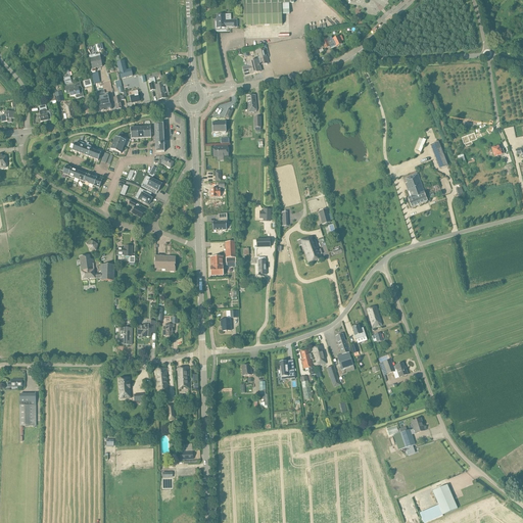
[(242,0),(244,26),(282,25),(282,15),(289,14),(289,3),(294,2),(293,0),(242,0)]
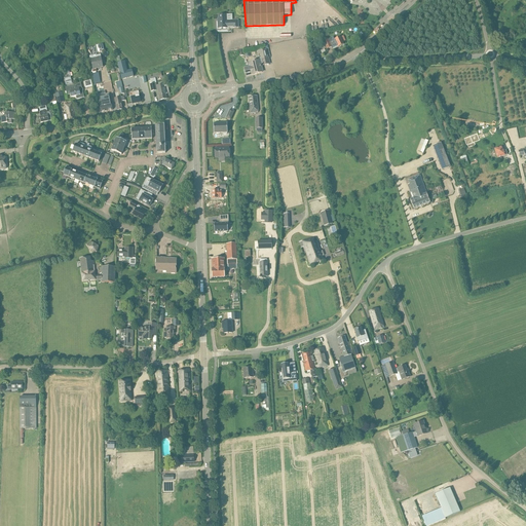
[(238,20),(227,21),(226,14),(218,14),(218,19),(217,19),(218,28),(227,28),(238,28),(238,20)]
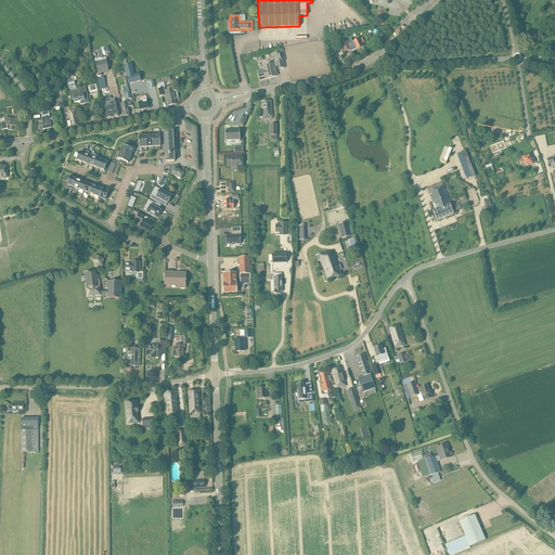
[(355,47),(357,50),(363,47),(362,44),(364,42),(362,38),(359,39),(359,38),(352,41),(351,39),(340,43),(345,52),(355,47)]
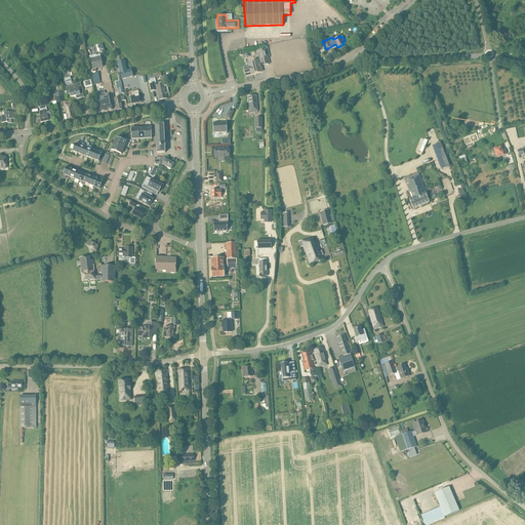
[(309,46),(314,57),(321,53),(316,42),(309,46)]
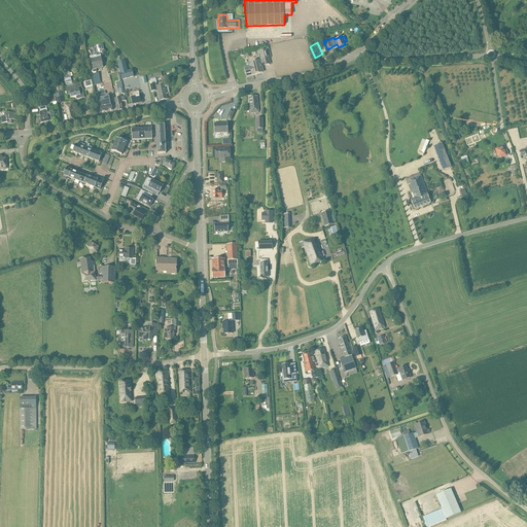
[(245,68),(246,75),(253,74),(253,75),(262,72),(260,64),(262,64),(264,66),(271,64),(270,57),(269,58),(267,49),(258,51),(258,55),(260,54),(260,58),(258,59),(259,60),(250,62),(251,67),(245,68)]
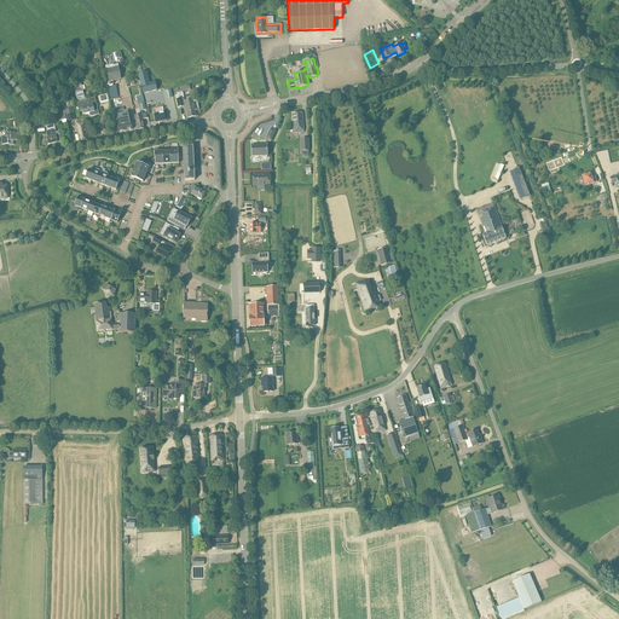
[(121,80),(119,68),(106,70),(109,82),(121,80)]
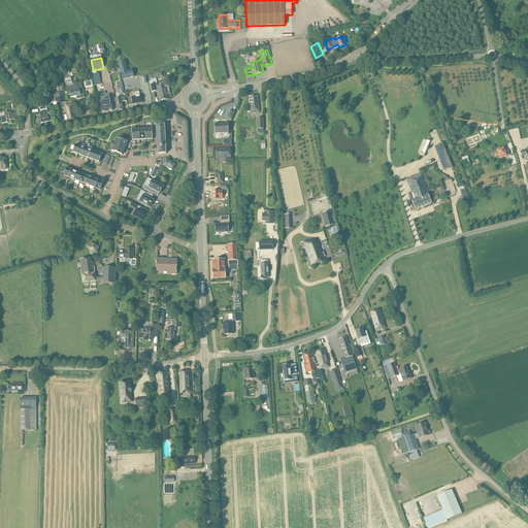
[(118,63),(122,78),(133,76),(131,69),(127,70),(125,61),(118,63)]
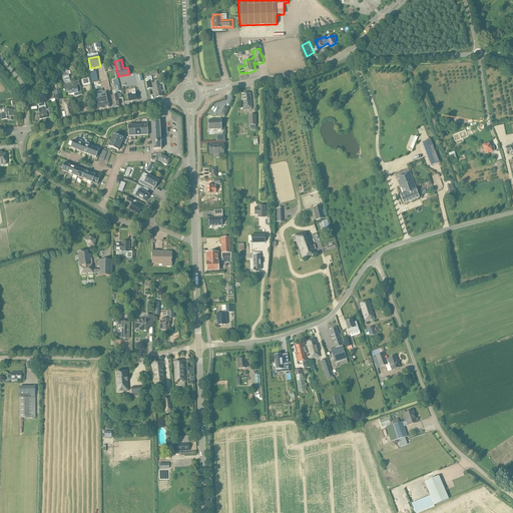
[(90,69),(93,83),(99,82),(96,68),(90,69)]
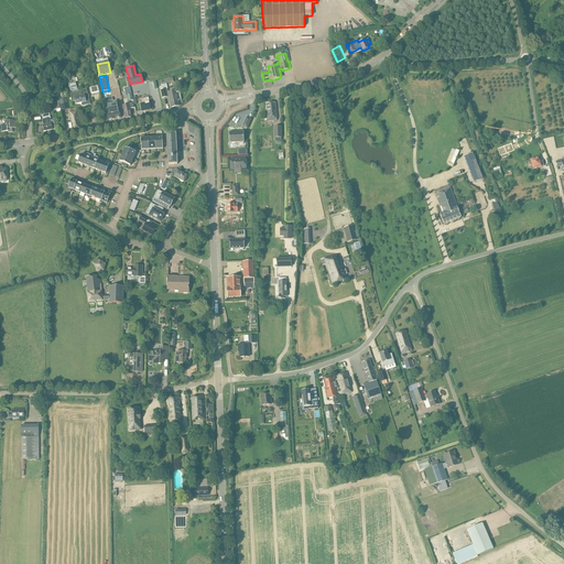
[(68,83),(71,91),(77,90),(74,76),(67,77),(64,77),(65,84),(68,83)]
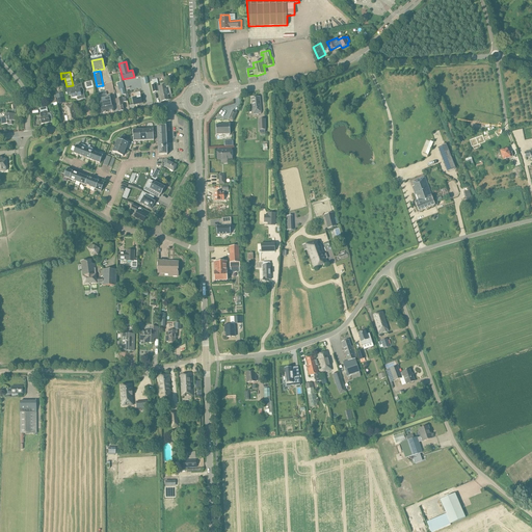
[(160,91),(161,101),(168,99),(165,85),(159,87),(157,79),(152,80),(153,85),(152,85),(153,92),(158,91),(160,91)]
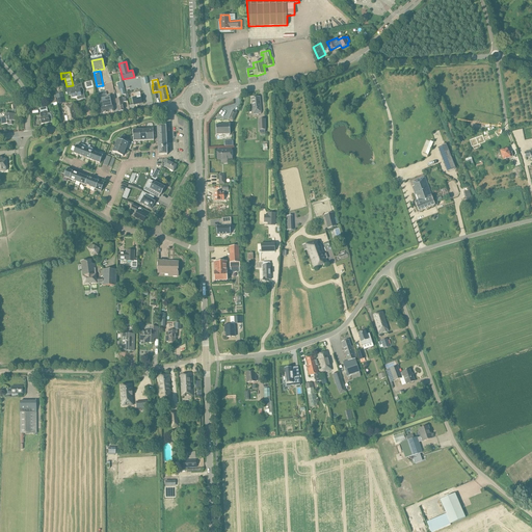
[(121,89),(122,96),(126,95),(123,81),(117,82),(118,89),(121,89)]
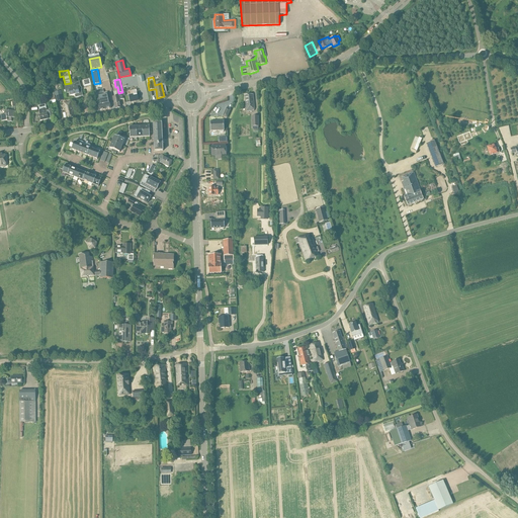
[(75,94),(76,97),(83,95),(80,81),(74,83),(74,84),(64,87),(66,93),(70,93),(70,95),(75,94)]
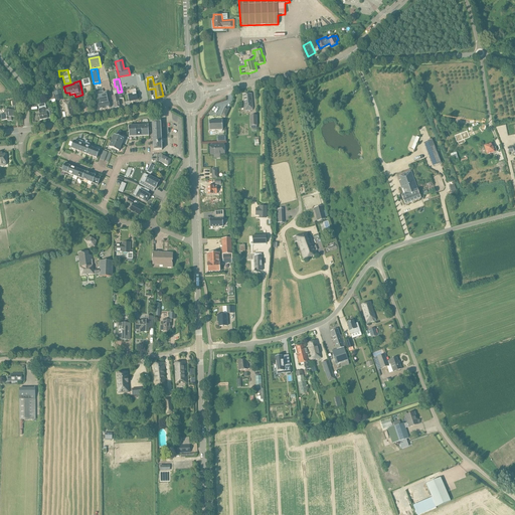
[(55,95),(56,101),(63,100),(60,90),(54,92),(54,93),(54,95),(55,95)]
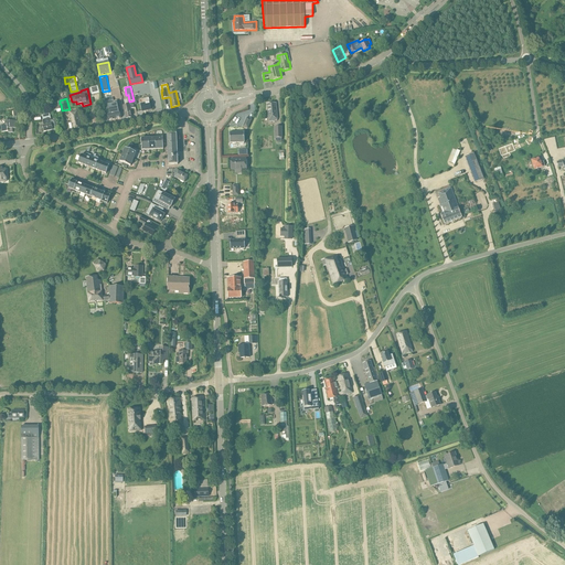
[(140,104),(142,112),(151,109),(149,103),(148,99),(145,99),(145,103),(140,104)]
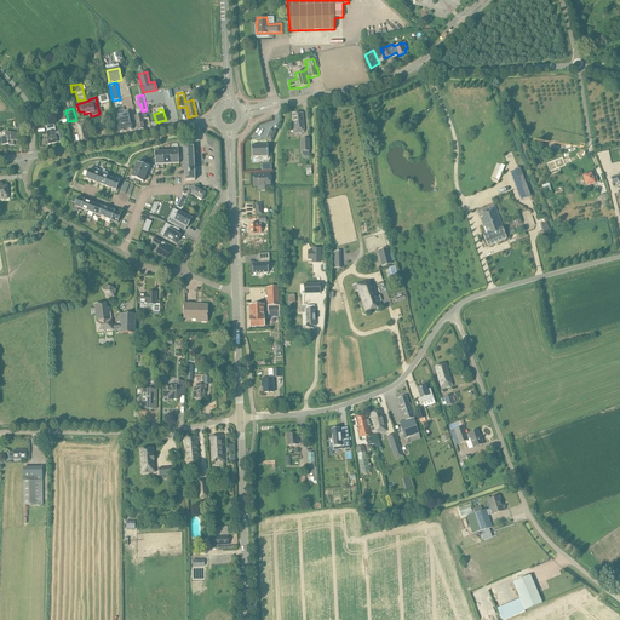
[(57,116),(58,125),(67,122),(65,114),(65,112),(63,112),(63,114),(57,116)]
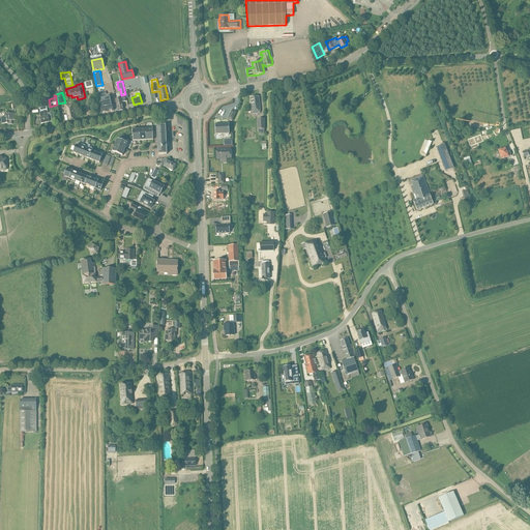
[(98,98),(101,113),(114,111),(111,95),(98,98)]
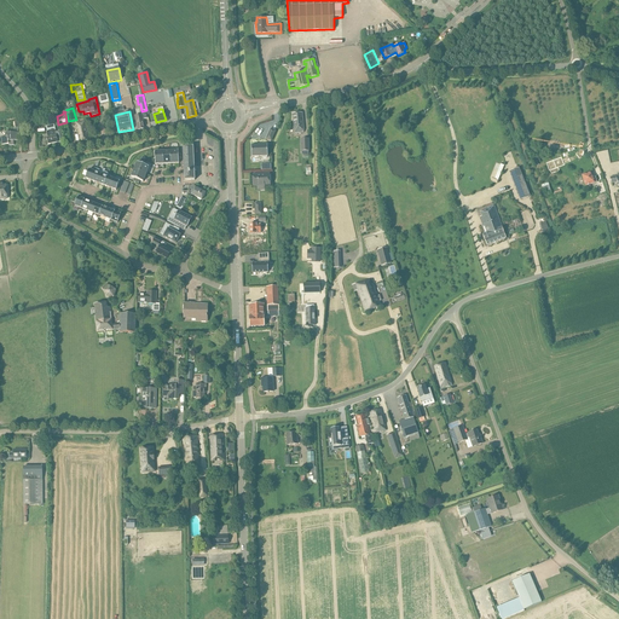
[(304,132),(302,113),(293,114),(294,133),(304,132)]
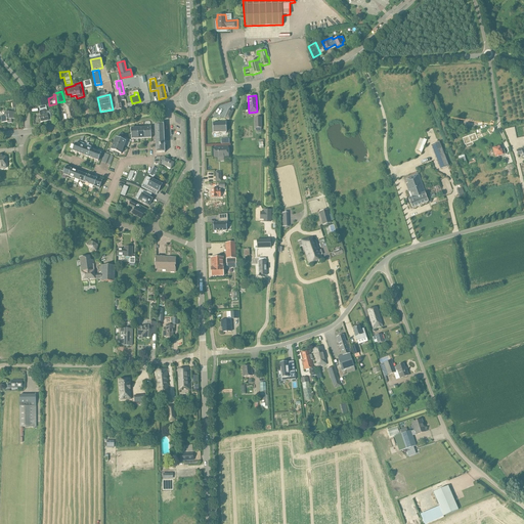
[(114,97),(117,110),(123,108),(121,101),(124,100),(124,96),(120,97),(120,96),(114,97)]
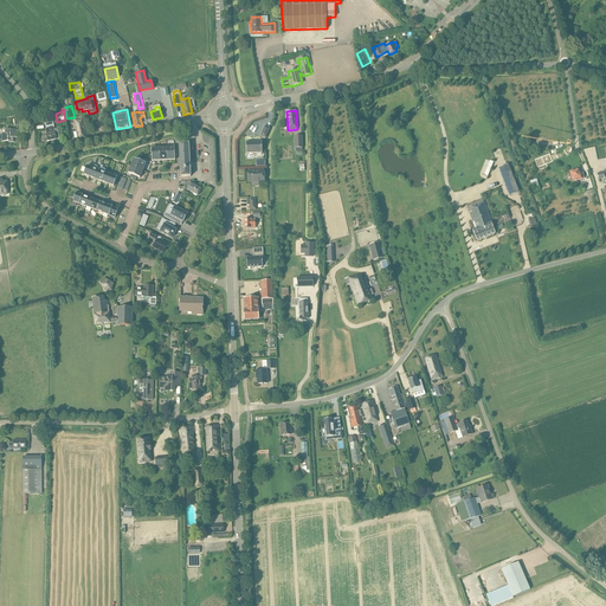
[(76,126),(78,137),(86,136),(84,123),(83,118),(75,120),(76,126)]
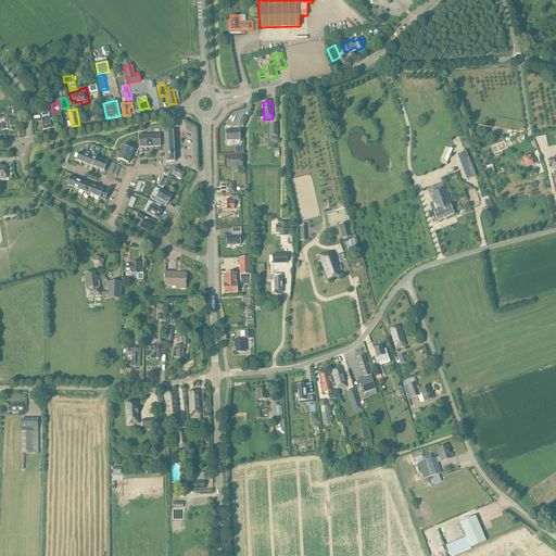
[(41,124),(43,130),(58,127),(55,117),(50,118),(50,116),(49,112),(41,114),(43,124),(41,124)]
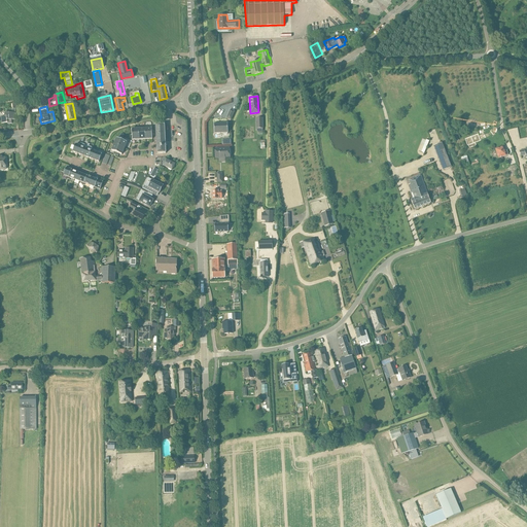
[(7,123),(7,124),(12,124),(11,119),(15,119),(15,112),(9,113),(9,112),(4,112),(5,116),(1,116),(1,124),(7,123)]
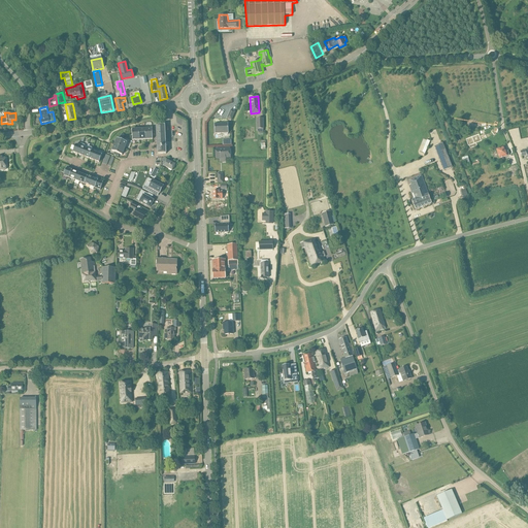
[(224,133),(224,134),(228,134),(228,124),(215,124),(216,133),(224,133)]
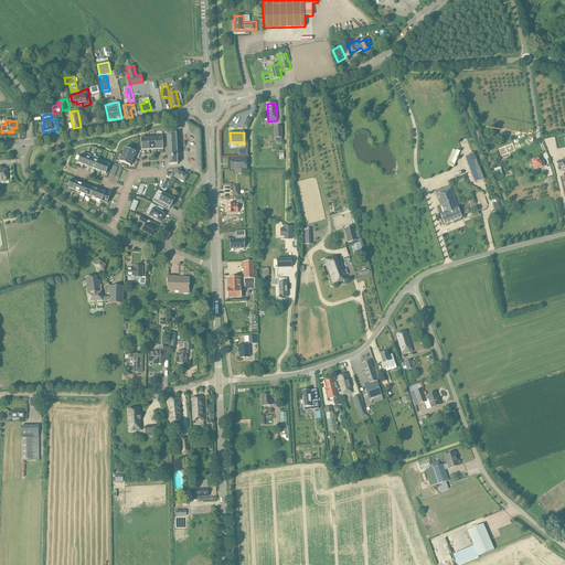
[(174,134),(167,134),(169,164),(177,164),(174,134)]
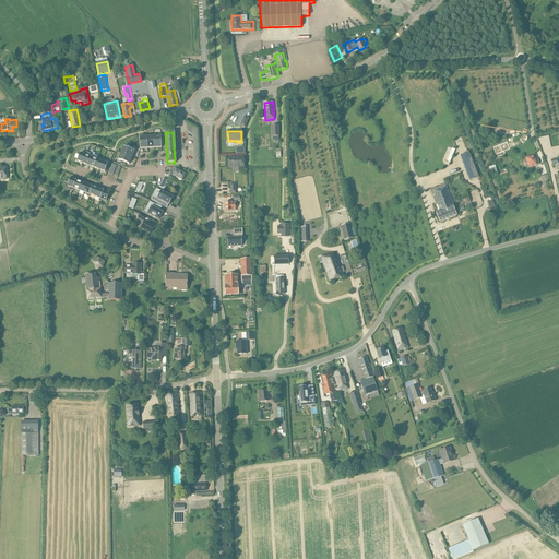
[(509,142),(496,146),(498,153),(499,153),(499,156),(507,154),(506,151),(512,149),(509,142)]
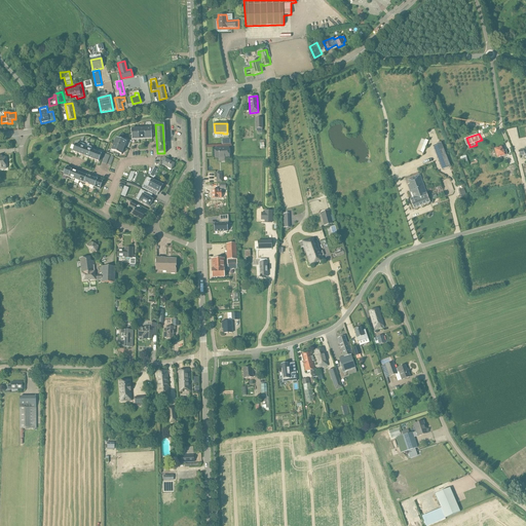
[(435,152),(442,170),(451,166),(444,148),(443,148),(441,143),(433,146),(436,152),(435,152)]
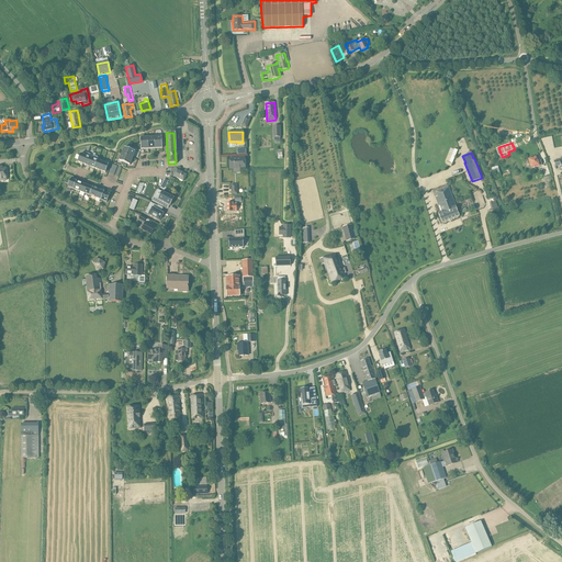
[(83,164),(87,156),(87,155),(86,154),(86,156),(85,156),(85,155),(82,154),(81,155),(80,154),(78,161),(83,164)]
